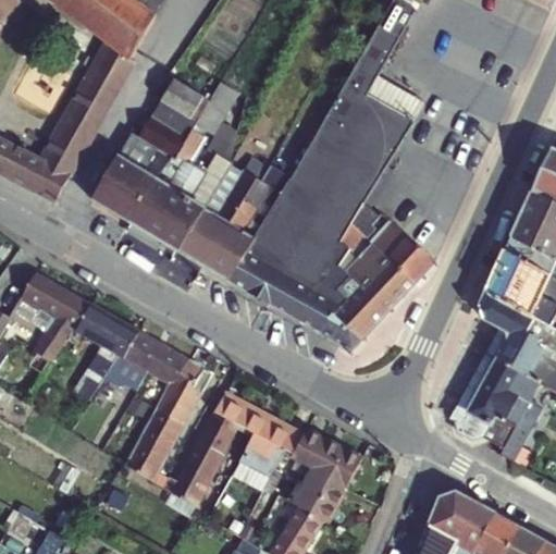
[(0,33),(22,1),(20,0),(0,0),(0,33)]
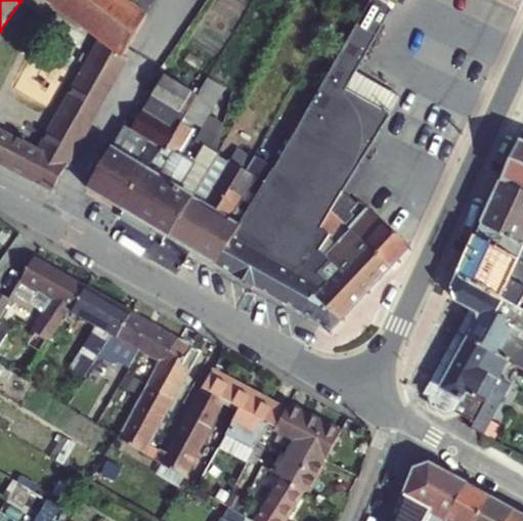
[(37,145),(19,175),(51,190),(66,165),(68,166),(128,59),(123,55),(147,14),(129,0),(46,0),(96,39),(37,145)]
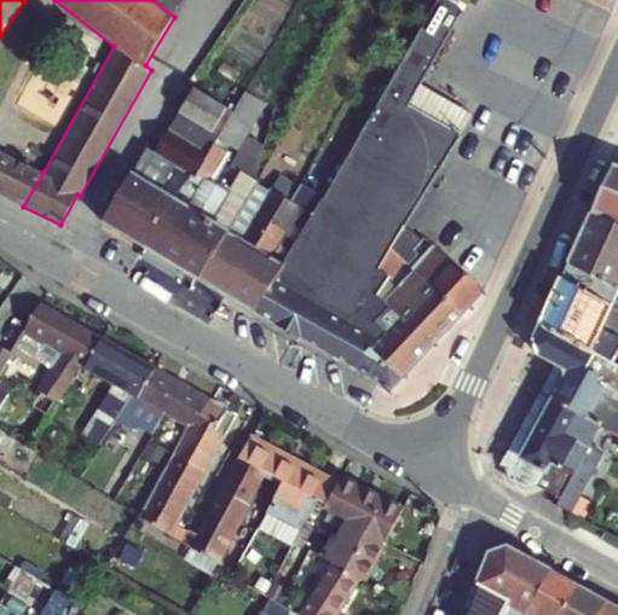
[(283,262),(273,280),(379,340),(386,331),(375,320),(390,306),(382,299),(377,294),(390,276),(377,268),(390,248),(404,225),(460,134),(408,103),(422,77),(462,9),(446,0),(435,0),(322,195),(282,262),(283,262)]
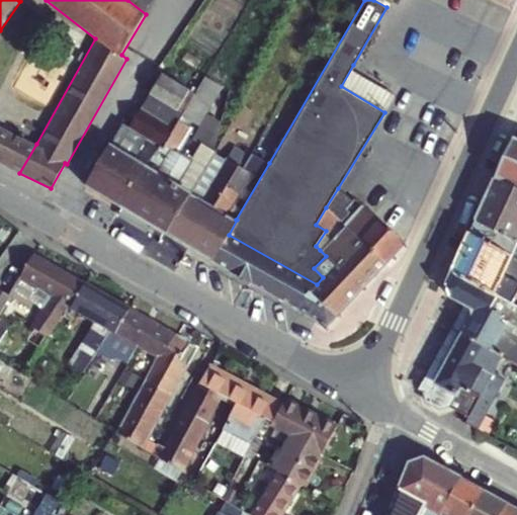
[(492,0),(511,9),(514,0),(492,0)]
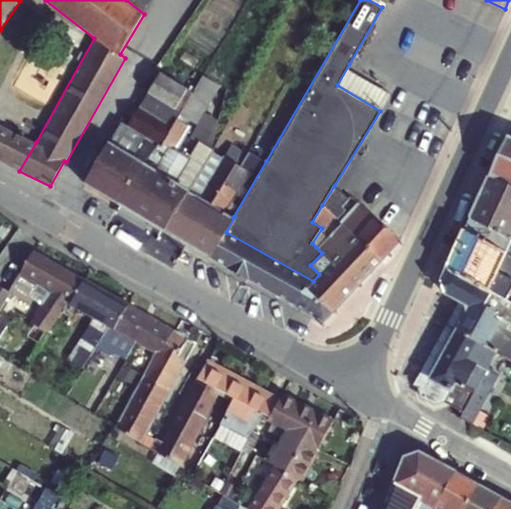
[(337,85),(380,111),(392,93),(369,78),(349,64),(337,85)]
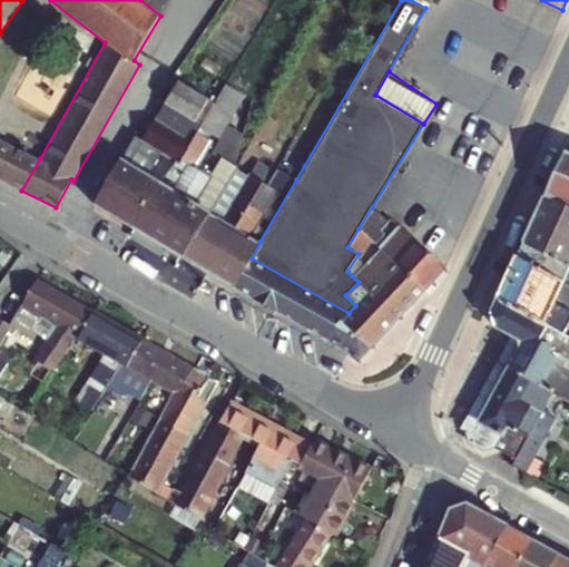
[(119,156),(165,184),(211,211),(237,168),(237,167),(234,165),(219,157),(211,174),(197,166),(213,140),(208,138),(211,134),(219,138),(245,94),(225,82),(214,101),(208,98),(177,79),(163,101),(154,116),(139,138),(134,134),(119,156)]
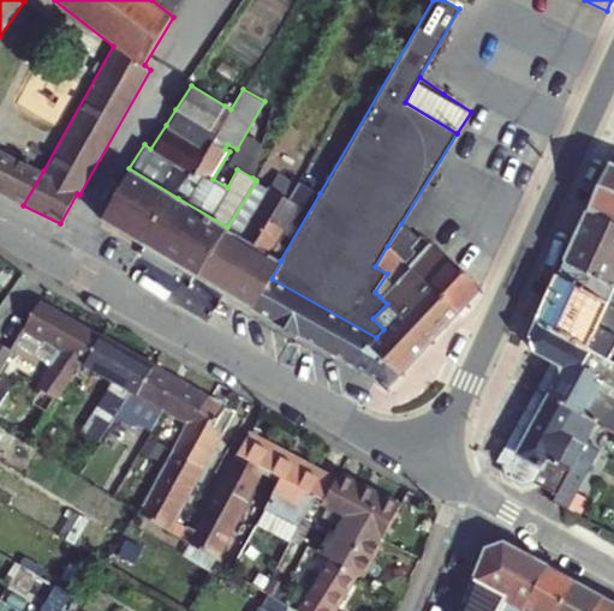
[(237,169),(252,178),(263,143),(246,132),(237,149),(227,144),(225,149),(230,151),(213,179),(227,187),(237,169)]
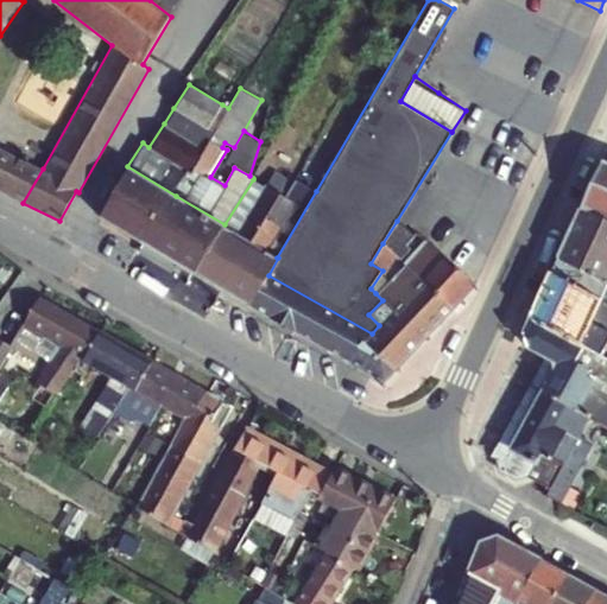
[(0,191),(23,203),(43,169),(0,147),(0,191)]
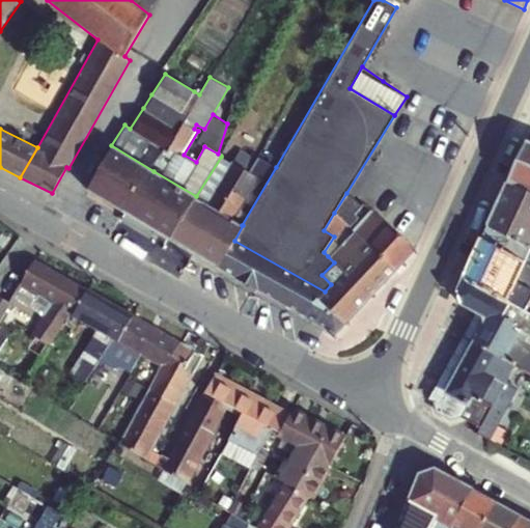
[(496,204),(529,222),(529,140),(526,139),(496,204)]
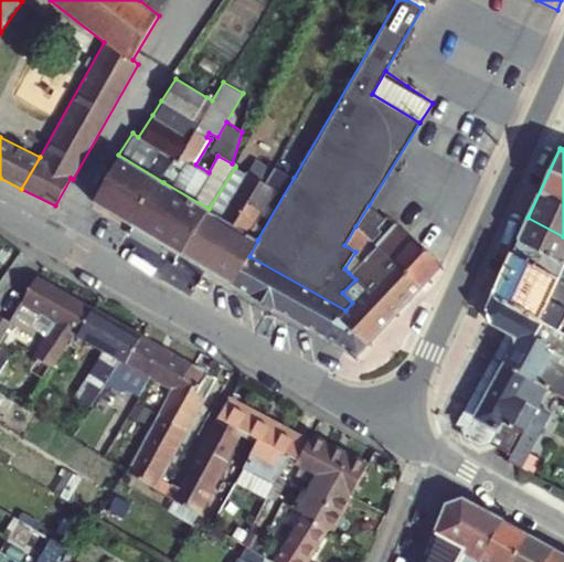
[(163,182),(118,155),(93,201),(139,229),(163,182)]
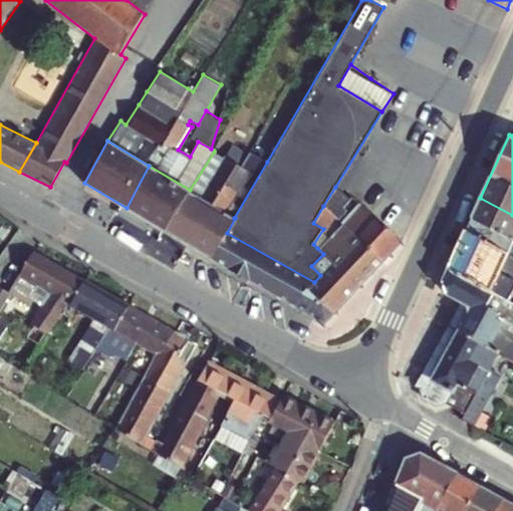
[(214,152),(190,190),(213,205),(234,218),(267,162),(248,151),(247,153),(231,144),(224,156),(223,155),(222,156),(214,152)]
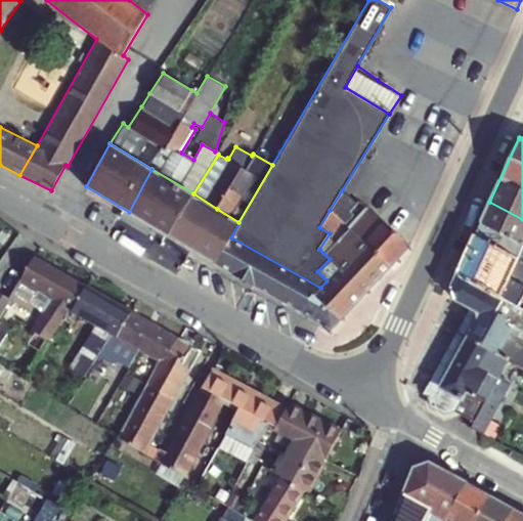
[(151,169),(129,212),(168,235),(193,193),(151,169)]
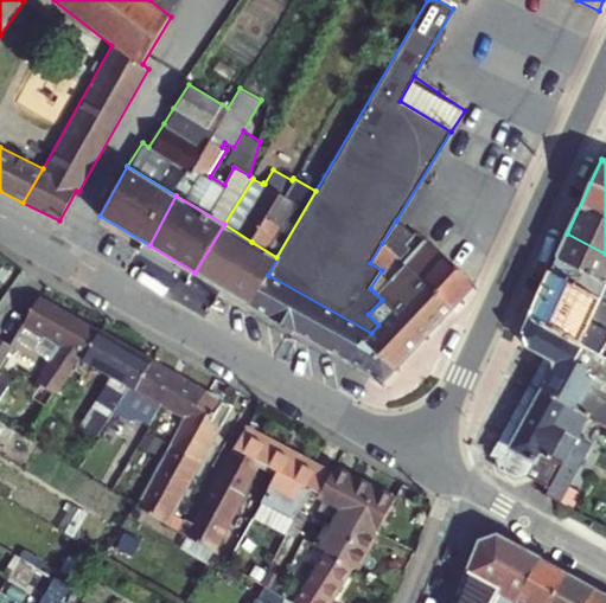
[(396,220),(382,243),(395,254),(400,258),(410,248),(406,244),(414,236),(396,220)]
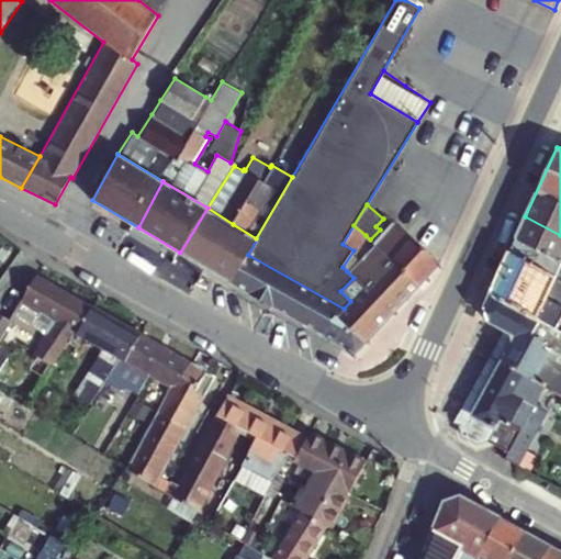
[(208,208),(180,253),(205,268),(233,224),(208,208)]
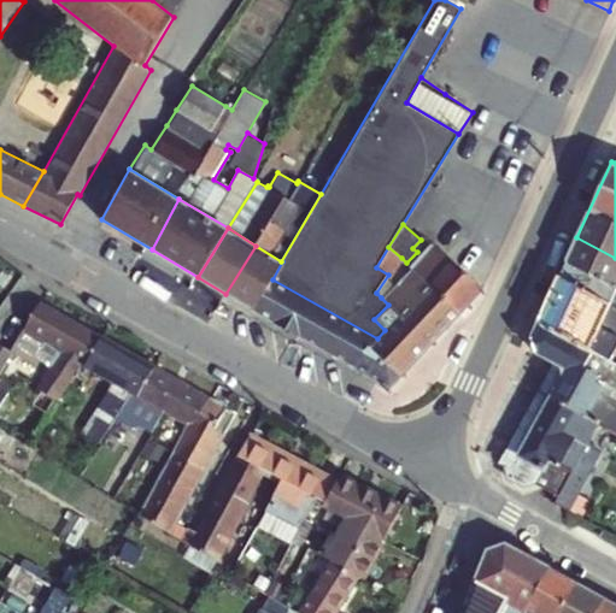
[(615,258),(576,237),(558,276),(610,300),(615,302),(615,258)]
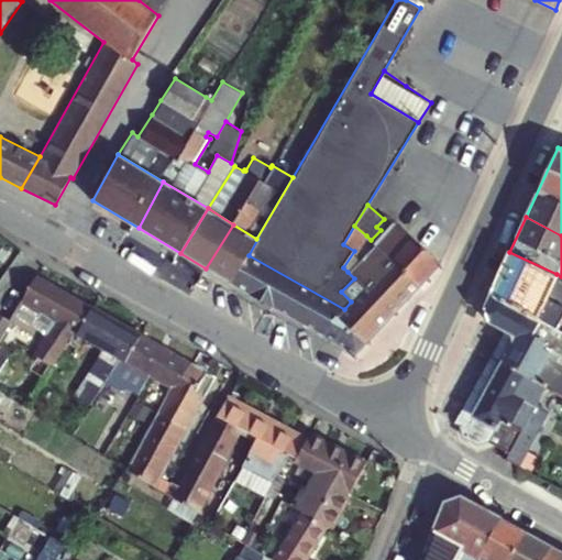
[(348,272),(354,278),(392,314),(440,263),(393,220),(371,242),(374,244),(348,272)]
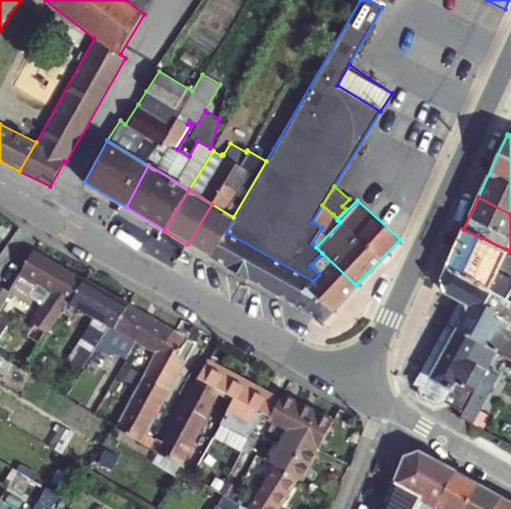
[(212,204),(187,244),(210,258),(226,232),(234,217),(233,217),(212,204)]
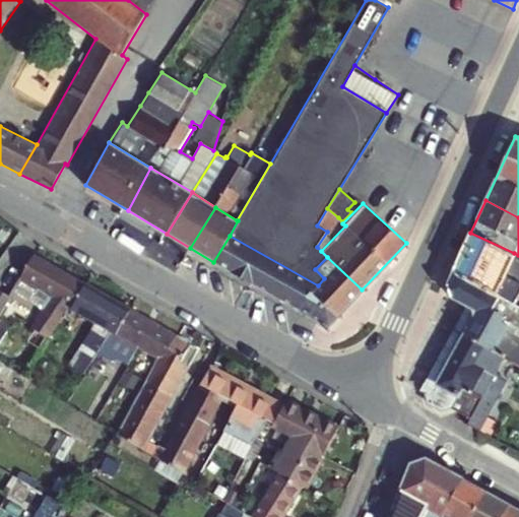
[(317,225),(327,232),(329,234),(338,217),(327,208),(317,225)]
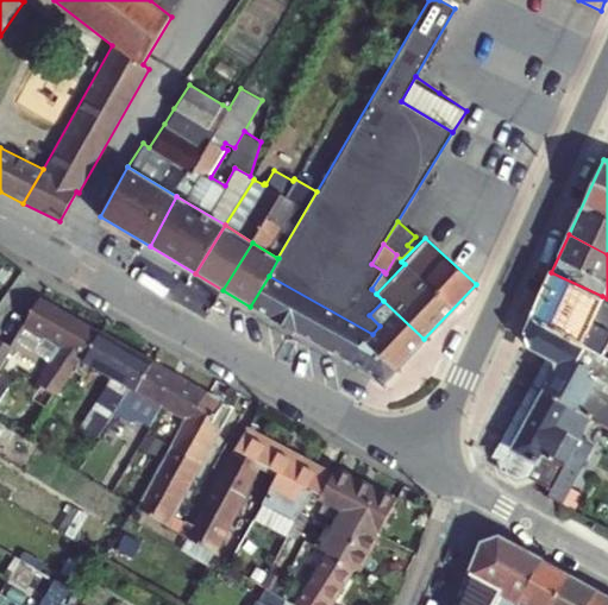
[(602,296),(551,272),(530,317),(599,352),(607,331),(607,307),(602,303),(602,296)]
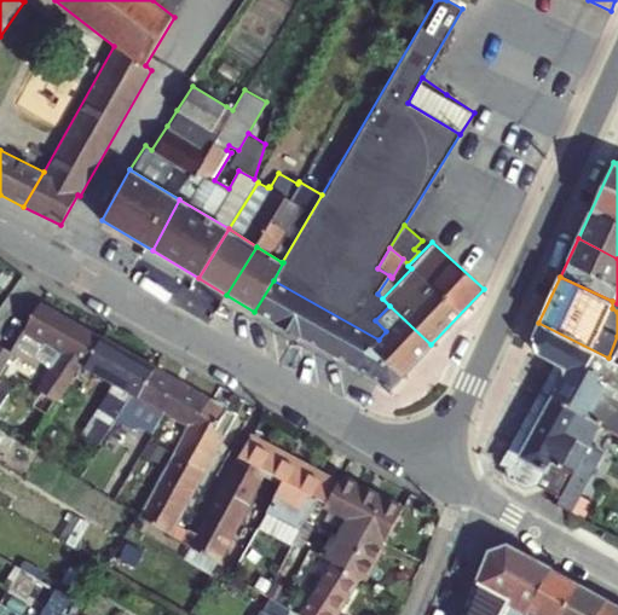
[(273,280),(254,312),(359,370),(371,348),(379,340),(273,280)]
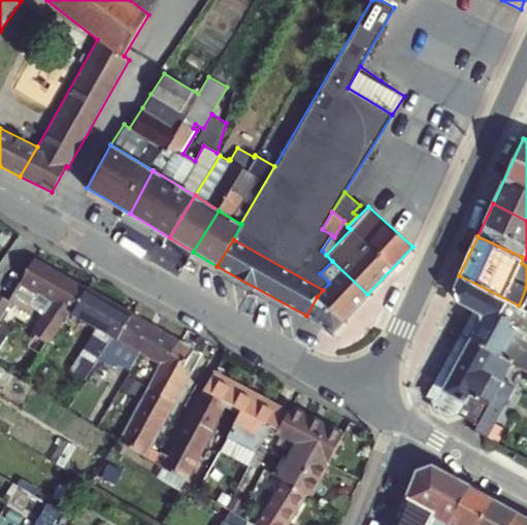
[(323,290),(317,297),(341,321),(367,294),(332,261),(320,273),(329,283),(323,290)]
